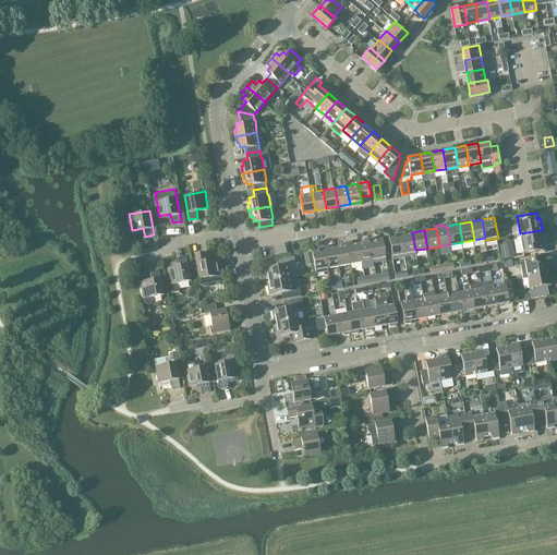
[(544,241),(542,230),(520,233),(523,252),(543,248),(542,242),(544,241)]
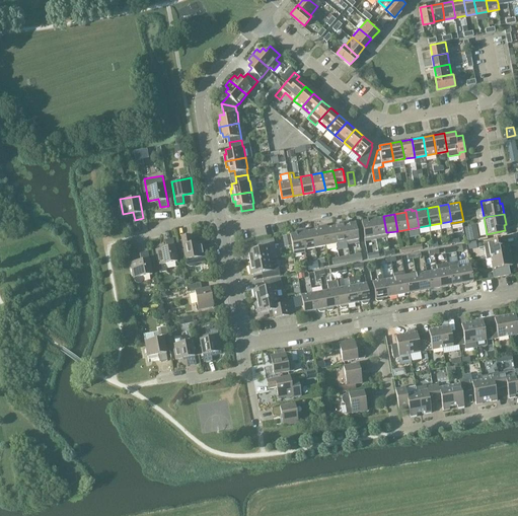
[(387,235),(387,232),(386,232),(383,216),(373,218),(376,237),(387,235)]
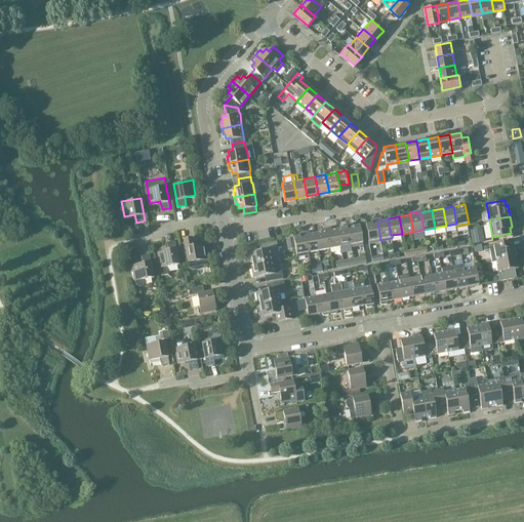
[(369,242),(380,240),(377,221),(366,223),(369,242)]
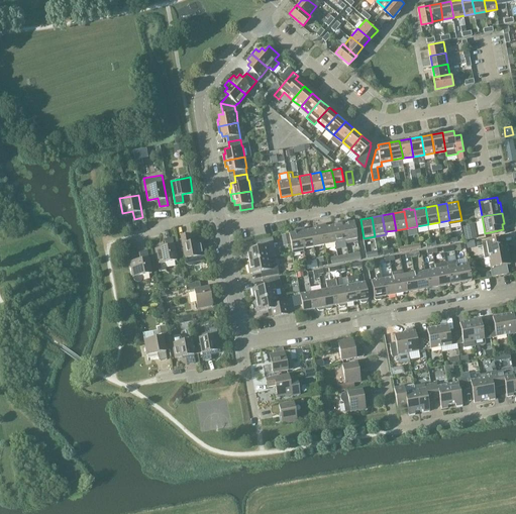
[(354,220),(343,222),(346,239),(346,241),(357,239),(354,220)]
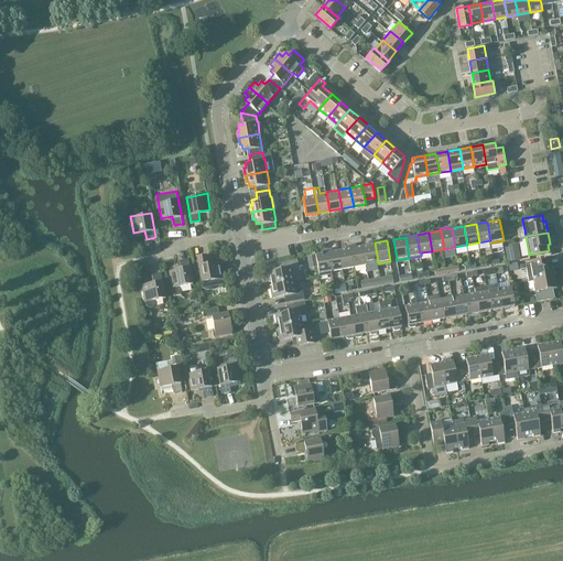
[(375,243),(363,245),(366,263),(378,261),(375,243)]
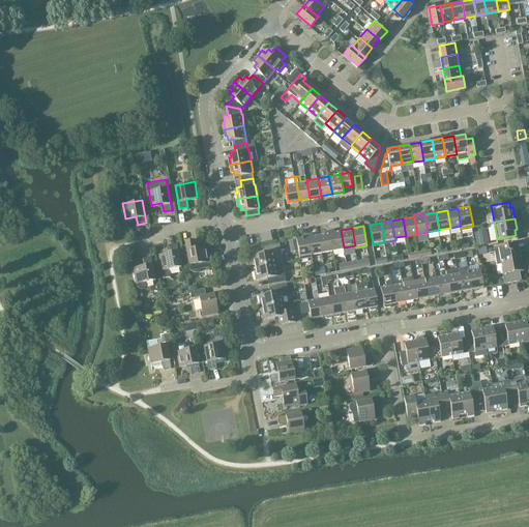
[(341,230),(330,232),(333,249),(344,247),(341,230)]
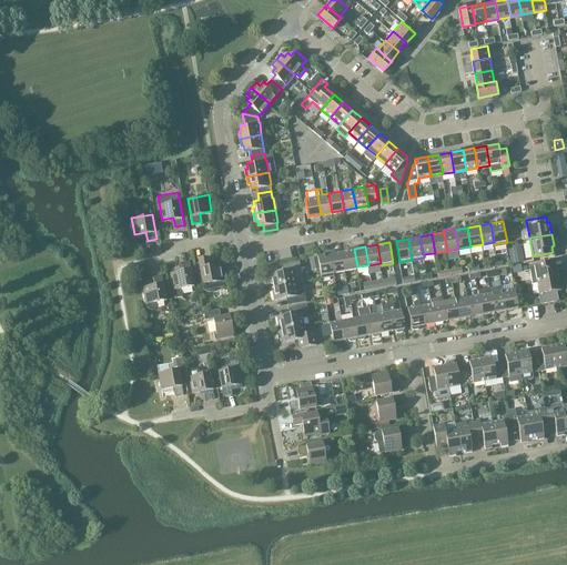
[(515,246),(508,248),(512,262),(518,261),(515,246)]
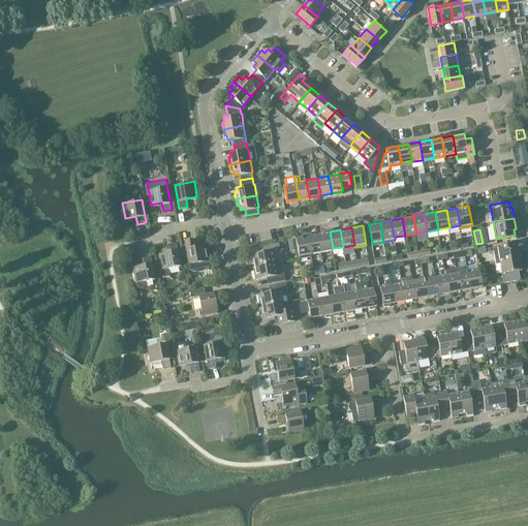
[(321,250),(333,248),(330,231),(318,233),(321,250)]
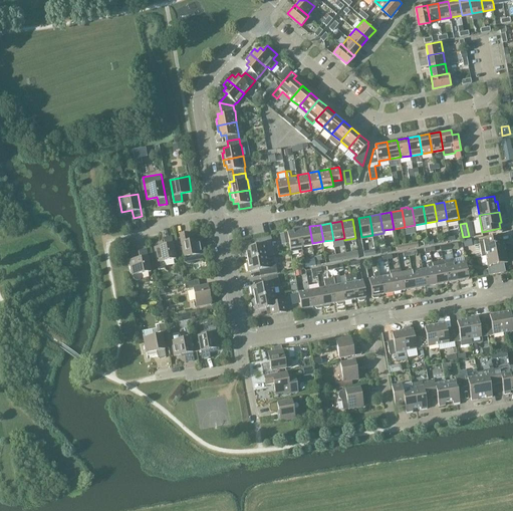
[(309,226),(298,228),(302,245),(312,243),(309,226)]
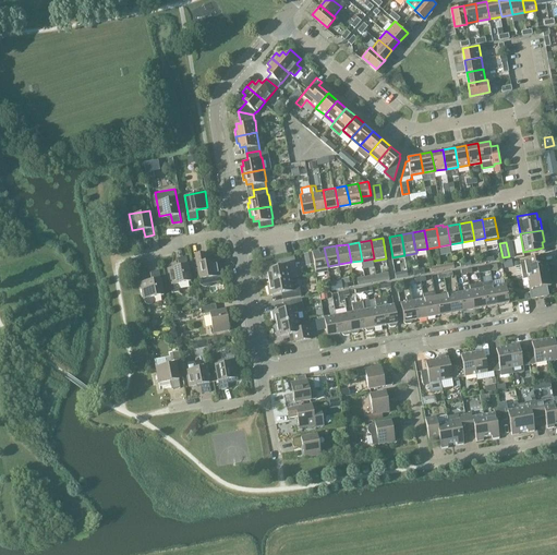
[(328,269),(328,266),(324,248),(312,250),(316,272),(328,269)]
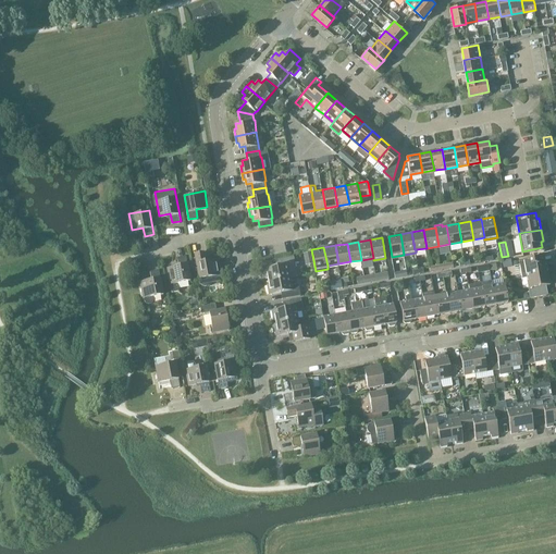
[(195,253),(199,277),(200,282),(201,282),(202,283),(205,284),(207,284),(209,282),(209,281),(221,279),(217,257),(205,259),(204,250),(195,253)]
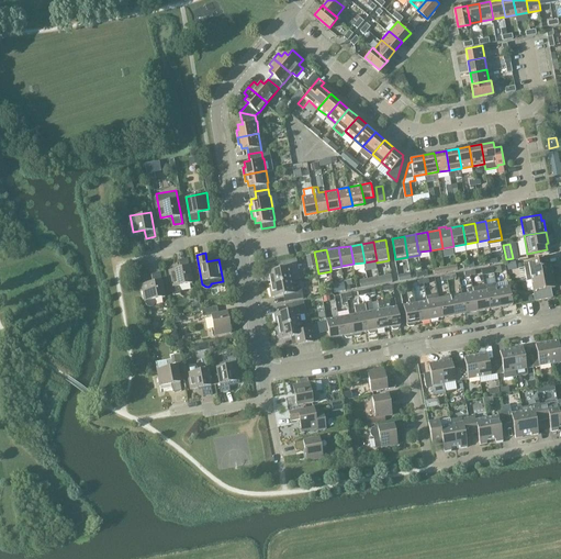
[(179,283),(192,281),(188,256),(179,258),(181,267),(169,268),(174,293),(181,291),(179,283)]
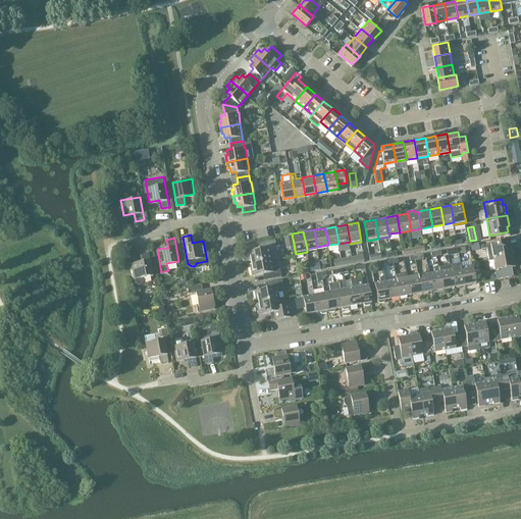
[(489,259),(493,258),(514,254),(511,238),(486,242),(487,246),(489,259)]
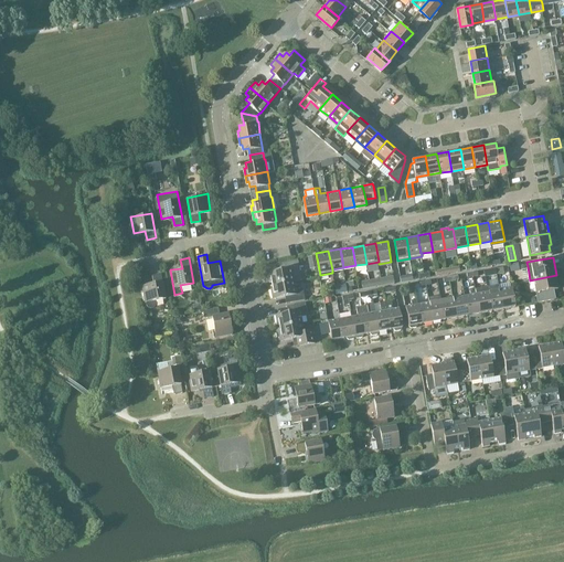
[(272,279),(273,284),(295,279),(294,271),(300,269),(298,258),(285,261),(286,267),(268,271),(270,281),(272,279)]
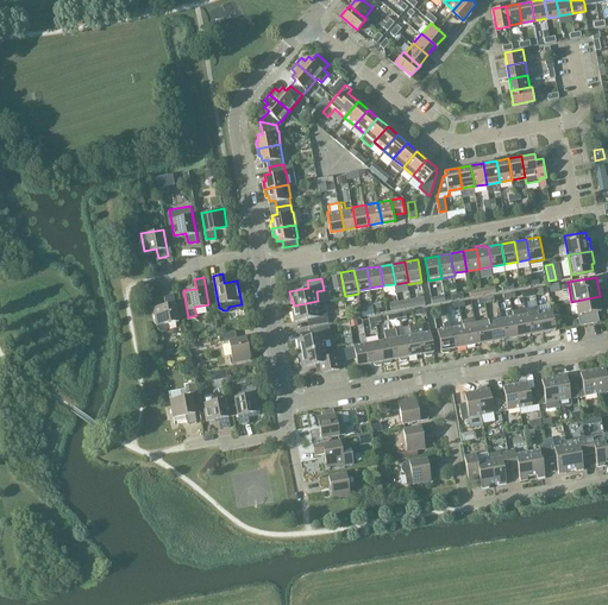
[(559,281),(550,282),(551,290),(561,289),(559,281)]
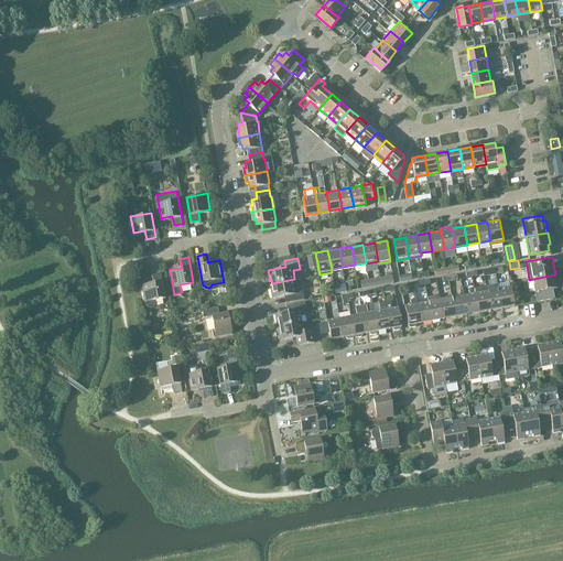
[(143,281),(143,283),(142,283),(145,300),(147,300),(147,303),(149,304),(151,305),(153,305),(155,303),(155,301),(155,298),(165,297),(161,271),(152,272),(154,281),(150,282),(150,280),(143,281)]
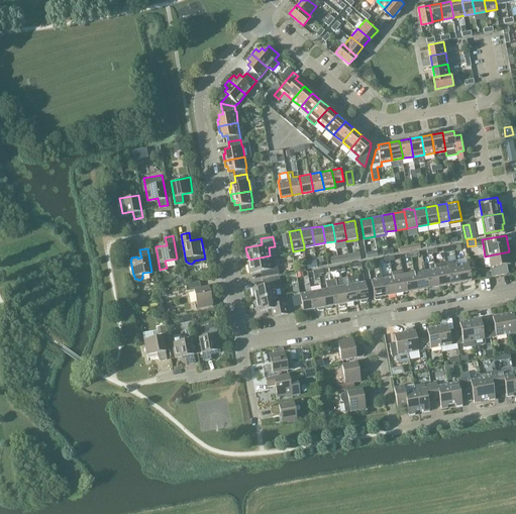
[(511,263),(509,251),(489,255),(493,275),(507,272),(506,264),(511,263)]
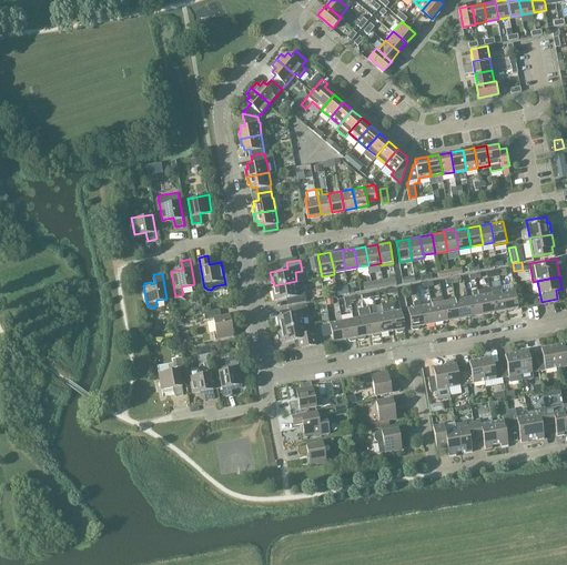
[(299,289),(296,281),(274,285),(274,289),(273,289),(275,299),(293,295),(294,302),(306,300),(305,288),(299,289)]
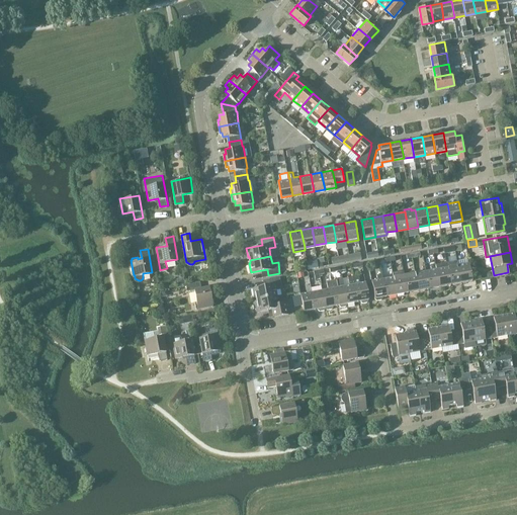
[(317,257),(307,259),(308,267),(314,266),(319,265),(318,261),(317,257)]
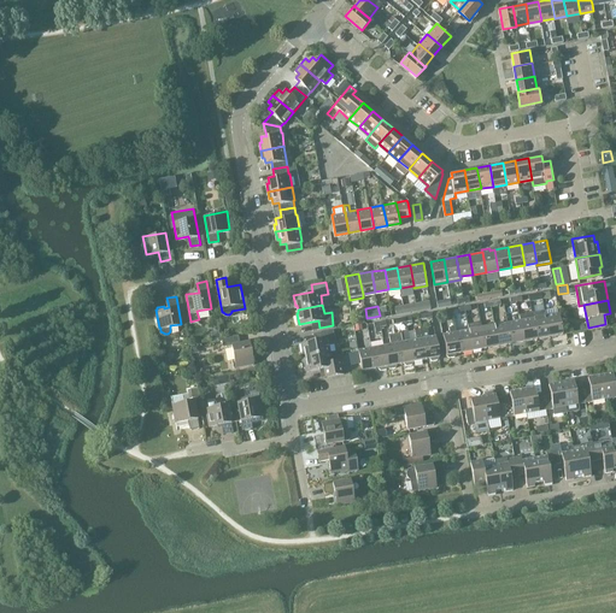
[(538,337),(550,335),(546,314),(545,308),(533,311),(538,337)]
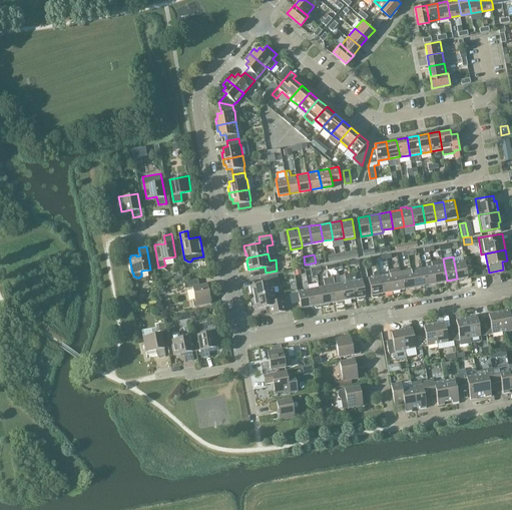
[(432,261),(433,266),(436,283),(447,281),(443,259),(432,261)]
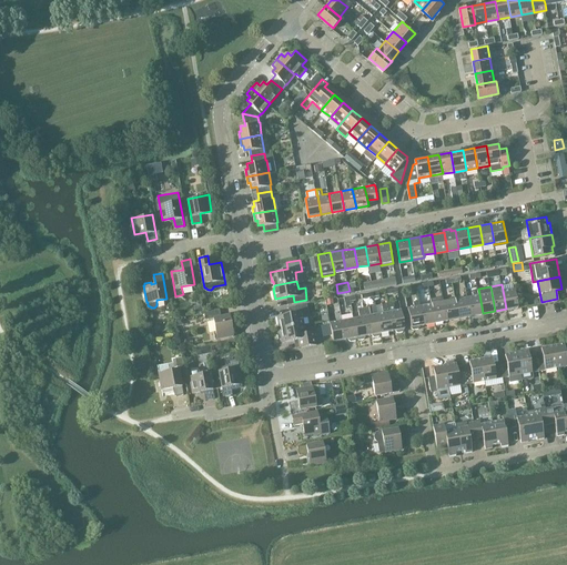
[(515,288),(503,290),(506,309),(518,306),(515,288)]
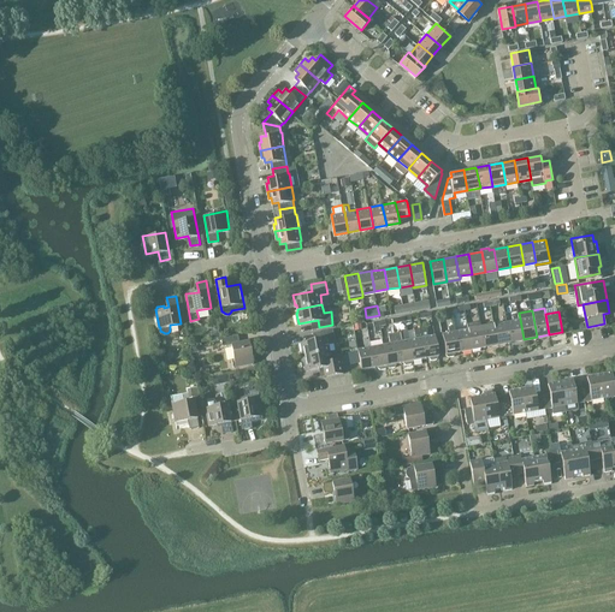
[(467,321),(468,327),(472,348),(485,345),(482,325),(480,319),(467,321)]
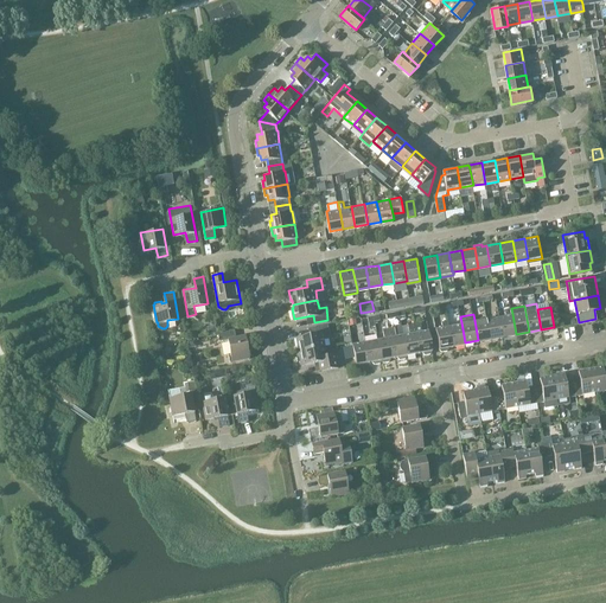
[(512,314),(499,316),(503,337),(516,334),(512,314)]
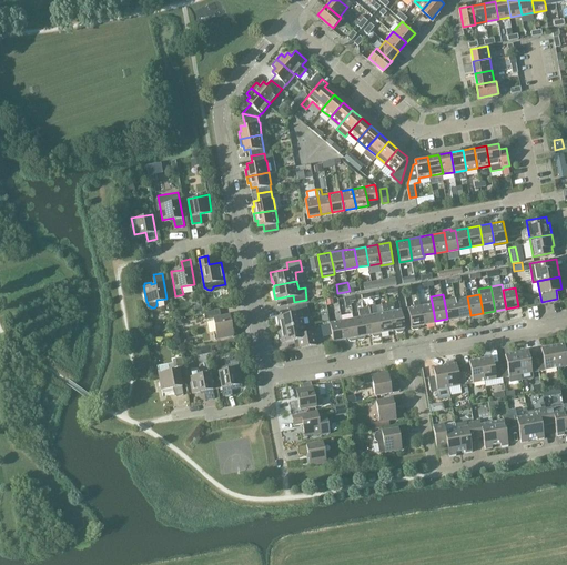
[(467,296),(456,299),(459,316),(471,315),(467,296)]
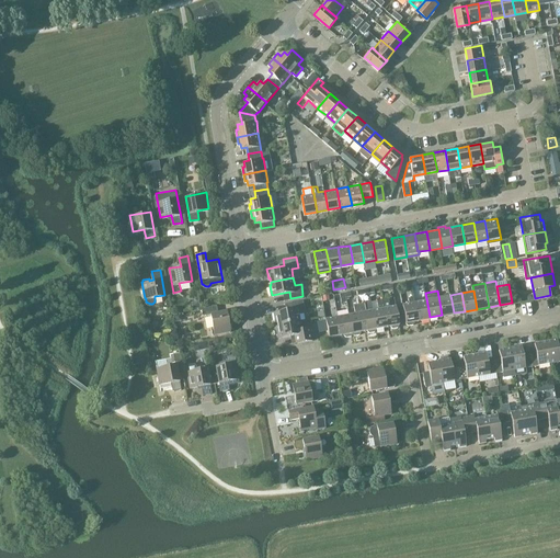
[(419,319),(415,300),(414,295),(409,296),(410,302),(403,303),(407,321),(408,321),(408,322),(409,323),(414,322),(415,321),(414,320),(419,319)]
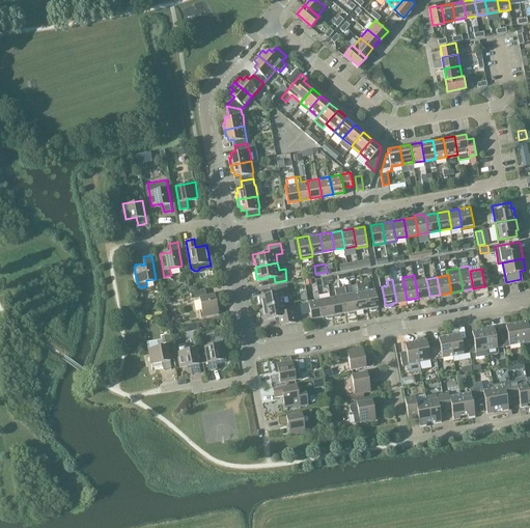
[(418,298),(429,296),(426,279),(415,280),(418,298)]
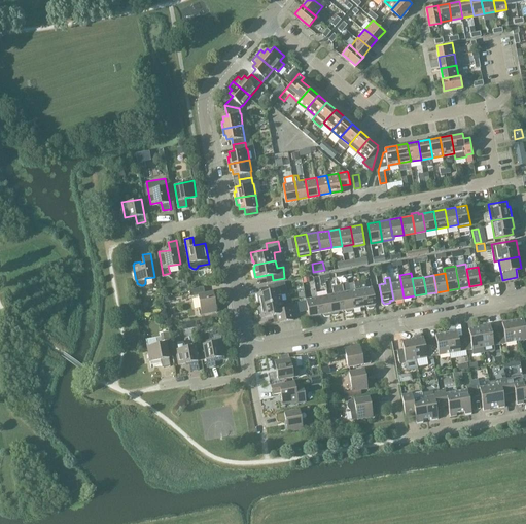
[(362,279),(359,280),(364,305),(367,305),(367,306),(370,307),(374,306),(375,305),(375,304),(376,303),(373,285),(366,286),(365,281),(362,279)]
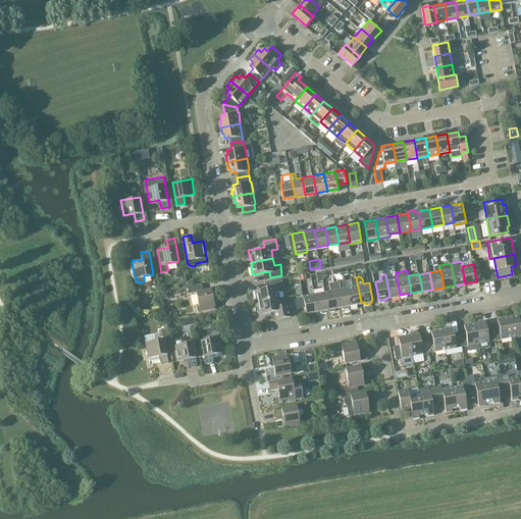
[(258,298),(259,301),(279,297),(278,290),(284,289),(282,277),(270,279),(271,286),(255,289),(257,298),(258,298)]
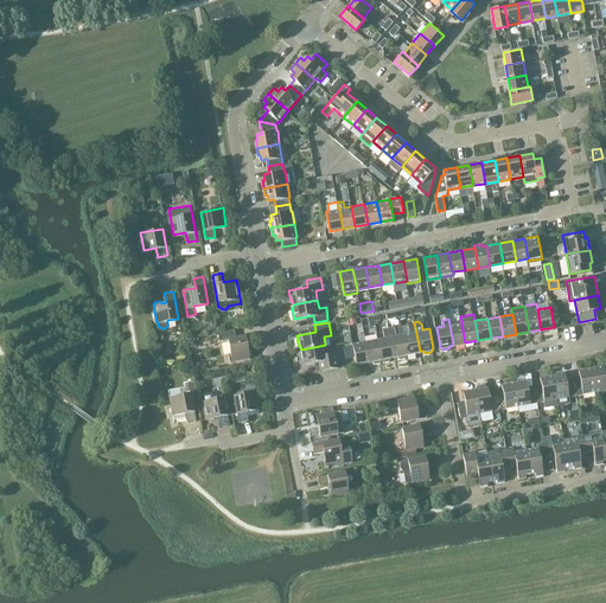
[(410,332),(403,333),(407,353),(420,351),(414,322),(408,322),(410,332)]
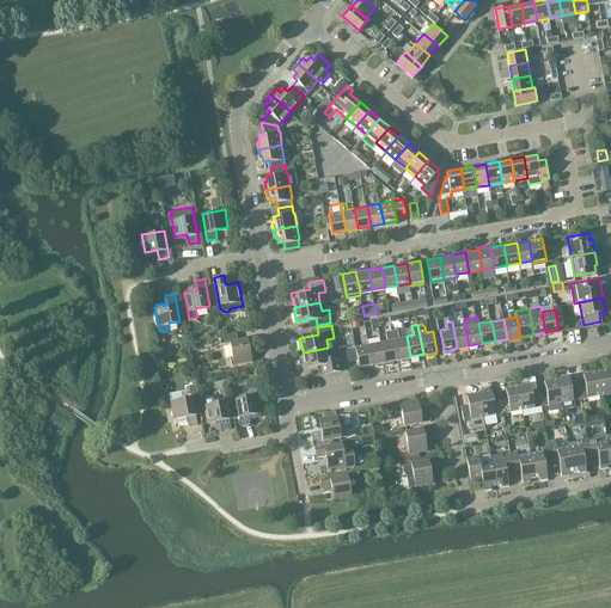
[(465,325),(453,327),(457,348),(469,345),(465,325)]
